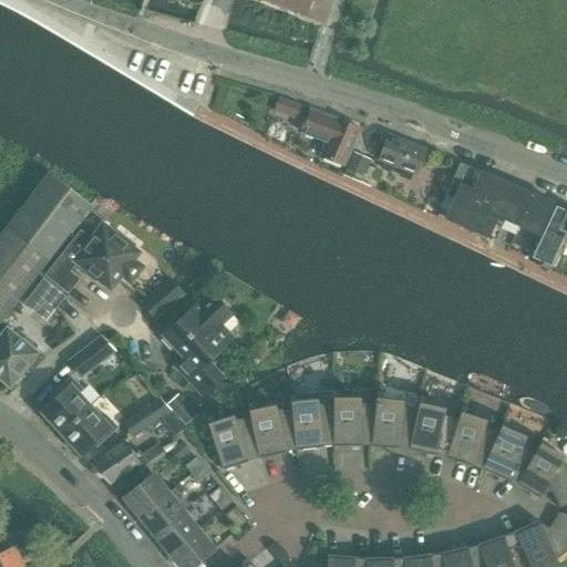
[(264,0),(305,16),(310,0),(264,0)]
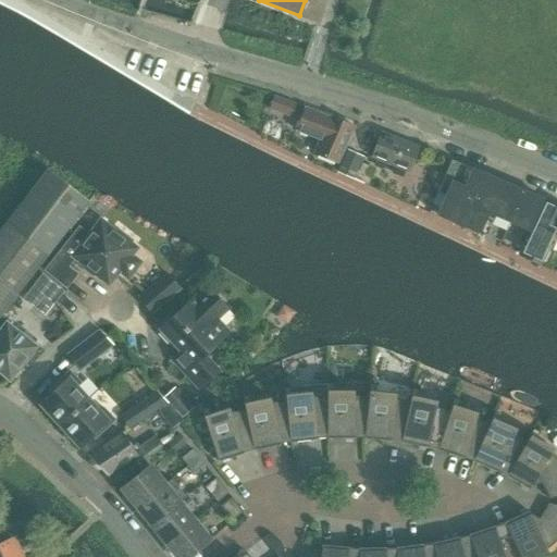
[(270,109),(291,116),(295,104),(274,97),(270,109)]
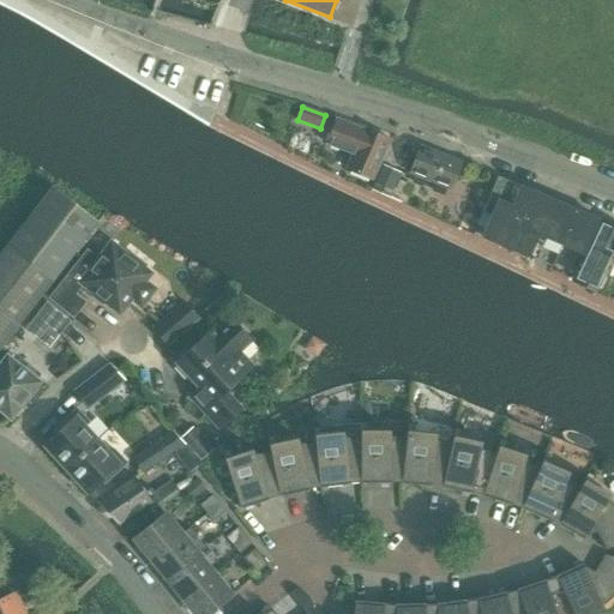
[(336,120),(336,121),(326,144),(351,155),(345,170),(372,181),(390,140),(336,120)]
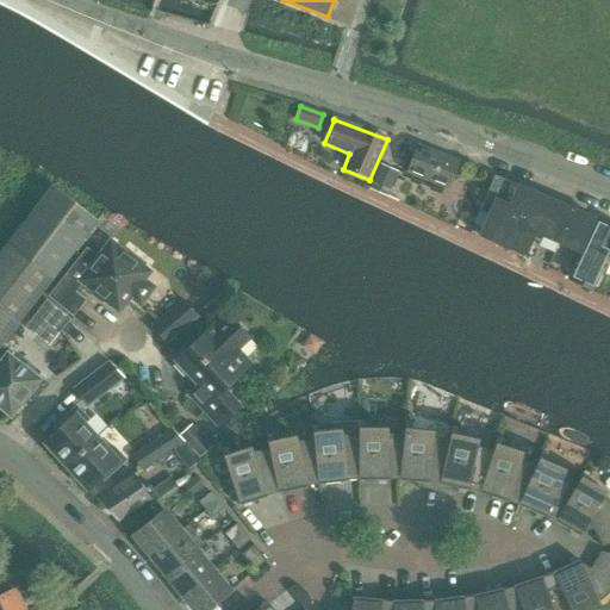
[(406,173),(447,190),(458,161),(417,145),(406,173)]
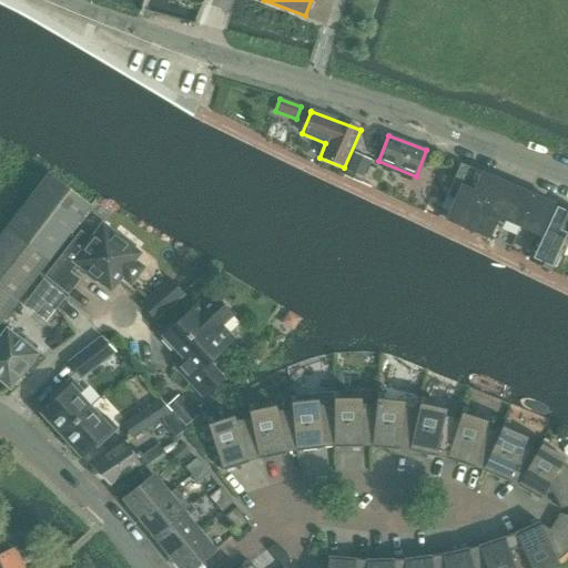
[(345,175),(361,183),(371,161),(355,154),(345,175)]
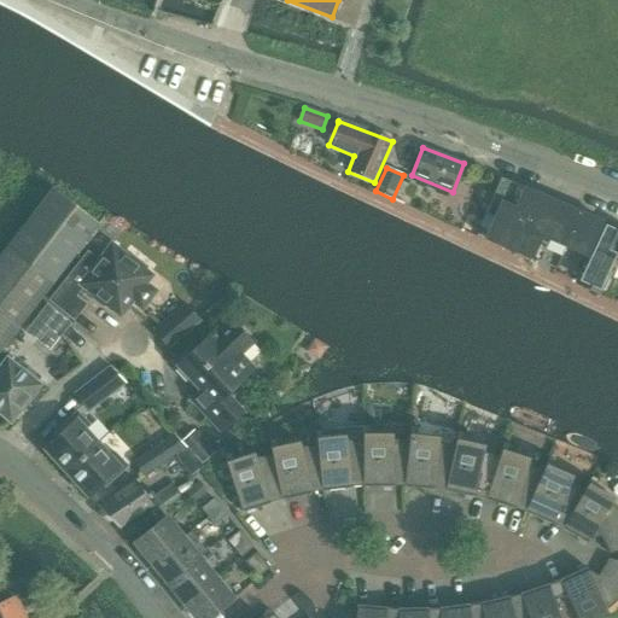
[(523,228),(537,194),(501,179),(487,213),(495,216),(485,238),(531,258),(532,256),(536,257),(541,246),(537,245),(541,237),(541,235),(523,228)]
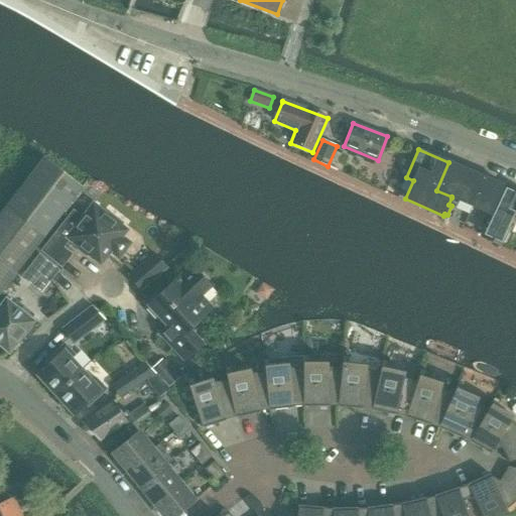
[(44,156),(0,213),(0,291),(83,186),(44,156)]
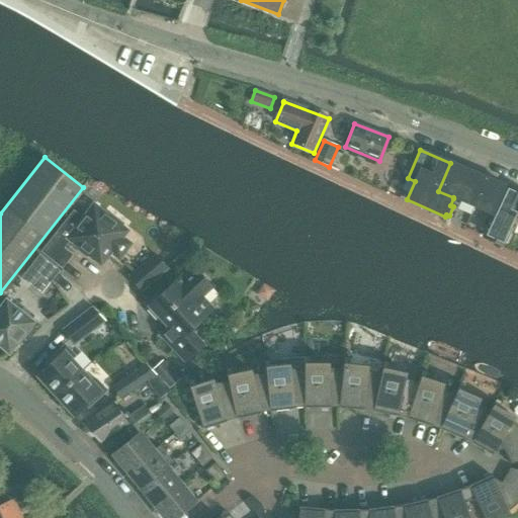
[(484,177),(450,163),(438,191),(453,197),(453,198),(471,205),(484,177)]
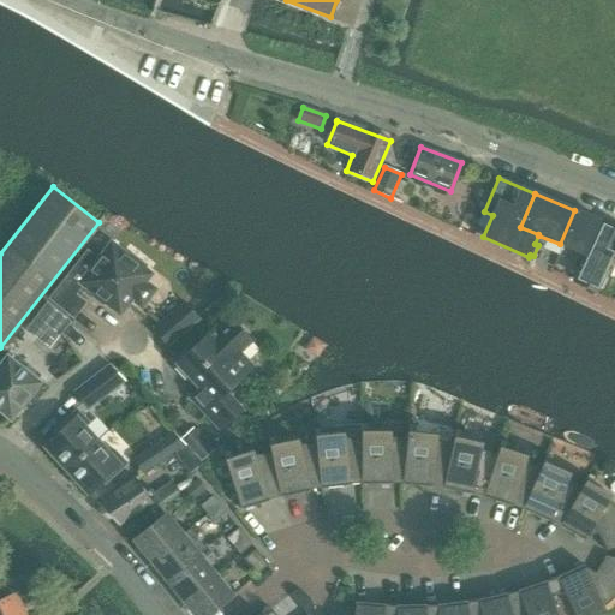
[(598,220),(574,210),(560,244),(584,255),(598,220)]
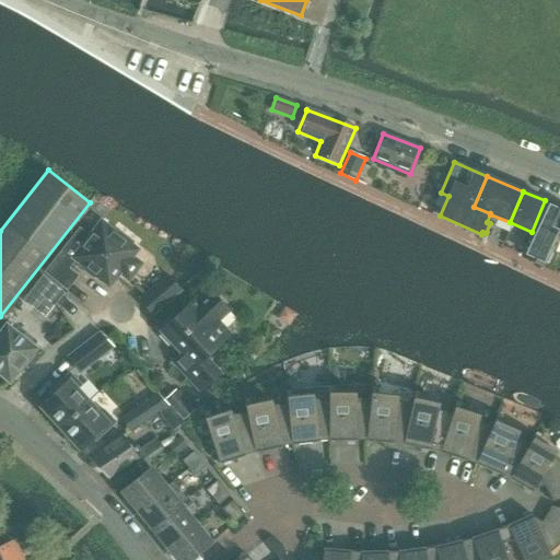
[(544,265),(545,265),(559,232),(559,207),(549,202),(524,257),(544,266),(544,265)]
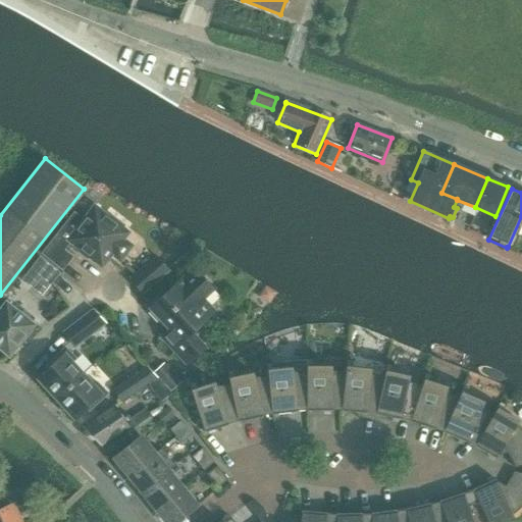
[(73,214),(43,254),(62,268),(71,257),(62,251),(70,241),(101,265),(109,255),(120,263),(135,246),(123,237),(126,232),(121,229),(124,226),(110,215),(108,218),(94,208),(84,221),(73,214)]
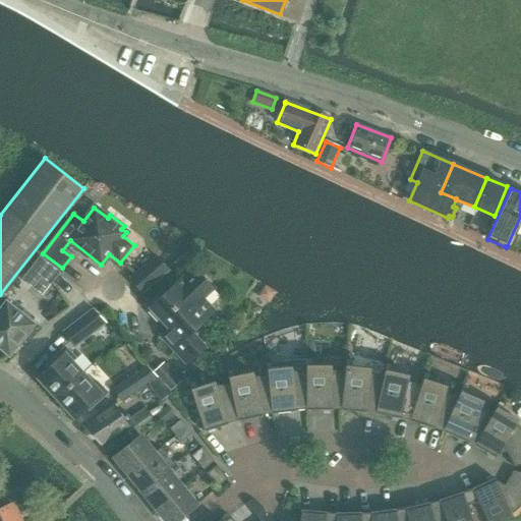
[(520,222),(520,221),(520,216),(507,246),(511,248),(517,235),(515,234),(520,222)]
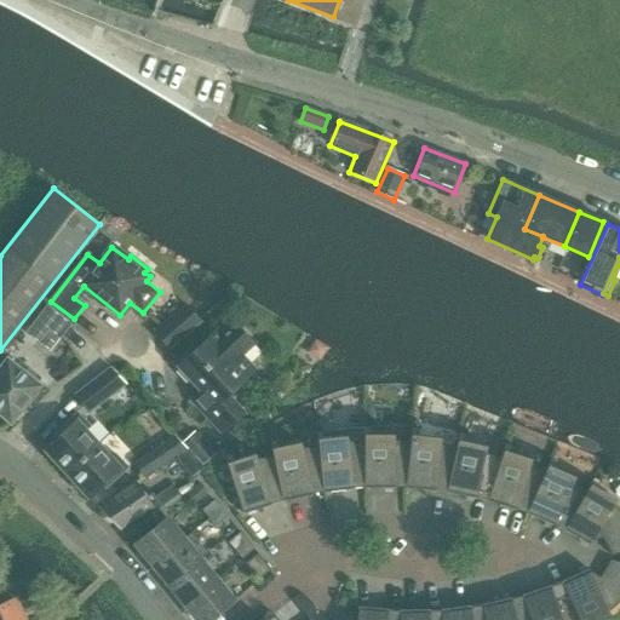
[(185,305),(155,331),(170,348),(200,322),(185,305)]
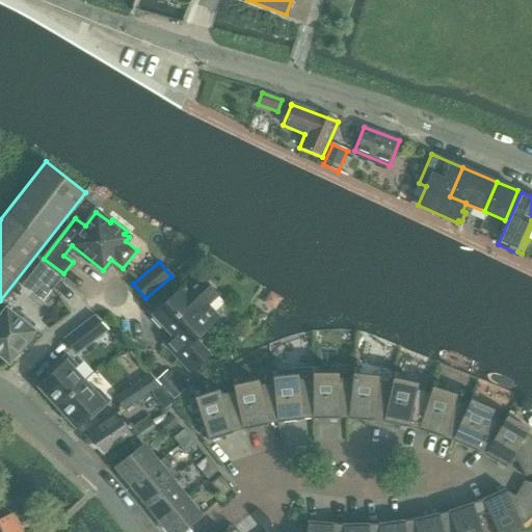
[(41,263),(23,286),(32,294),(41,283),(51,290),(60,278),(41,263)]
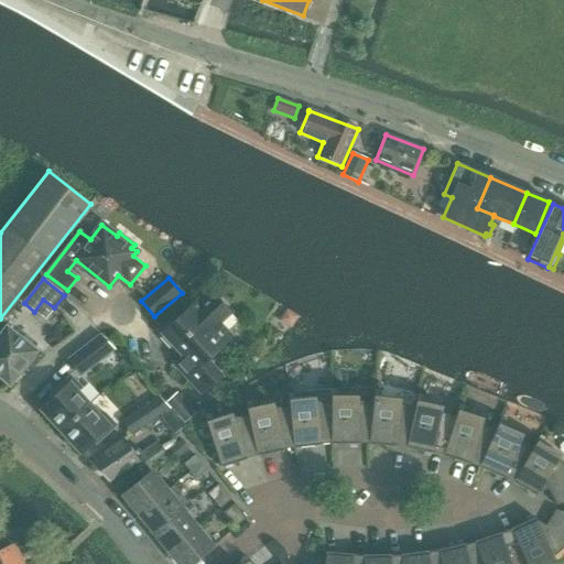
[(173,365),(201,394),(220,377),(205,360),(231,336),(219,324),(230,314),(212,293),(201,304),(197,301),(165,331),(187,353),(173,365)]
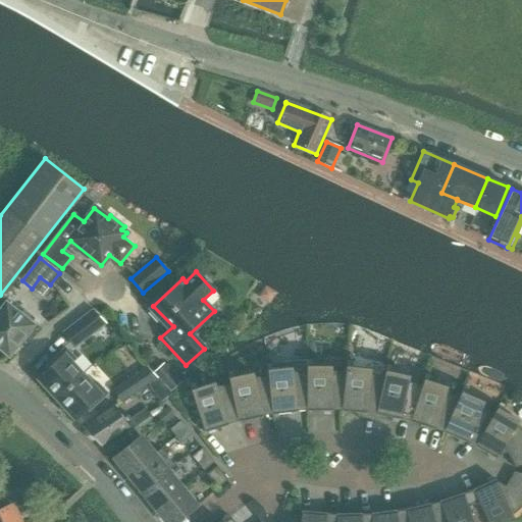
[(0,350),(7,356),(6,356),(8,358),(10,356),(9,356),(23,338),(28,341),(35,331),(33,327),(35,324),(32,322),(34,318),(23,311),(20,313),(5,302),(0,308),(0,350)]
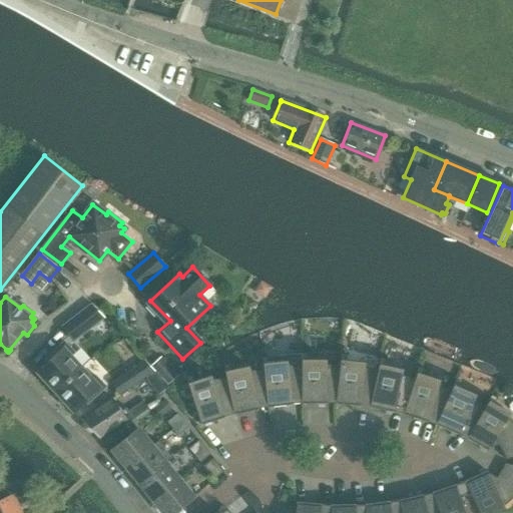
[(62,327),(73,342),(104,318),(92,305),(62,327)]
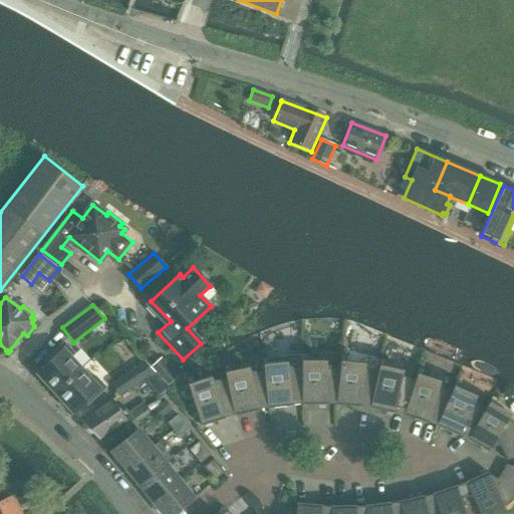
[(36,373),(54,394),(81,368),(71,357),(74,354),(63,343),(50,355),(53,358),(36,373)]
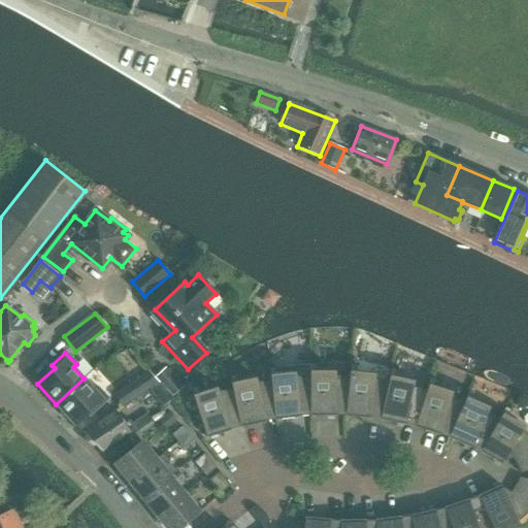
[(275,420),(310,416),(310,364),(309,364),(309,377),(296,376),(295,371),(276,373),(275,368),(270,368),(275,420)]
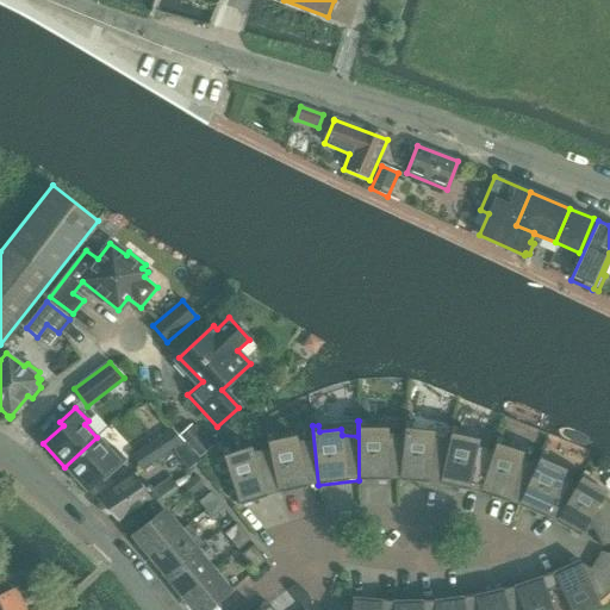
[(398,480),(399,480),(405,422),(404,422),(403,436),(387,434),(387,428),(365,428),(365,421),(359,421),(359,480),(398,480)]
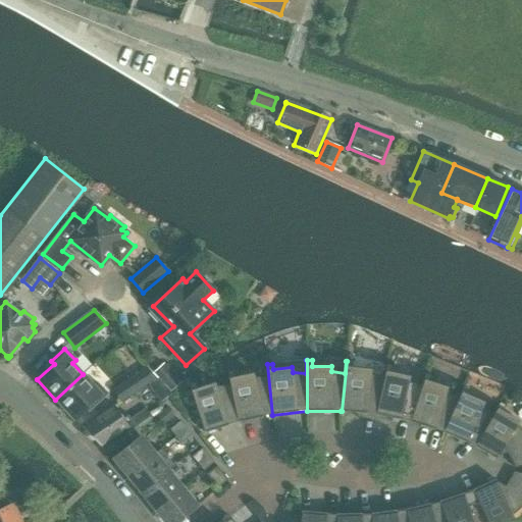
[(342,411),(376,414),(386,365),(383,377),(370,373),(370,369),(352,367),(353,361),(347,361),(342,411)]
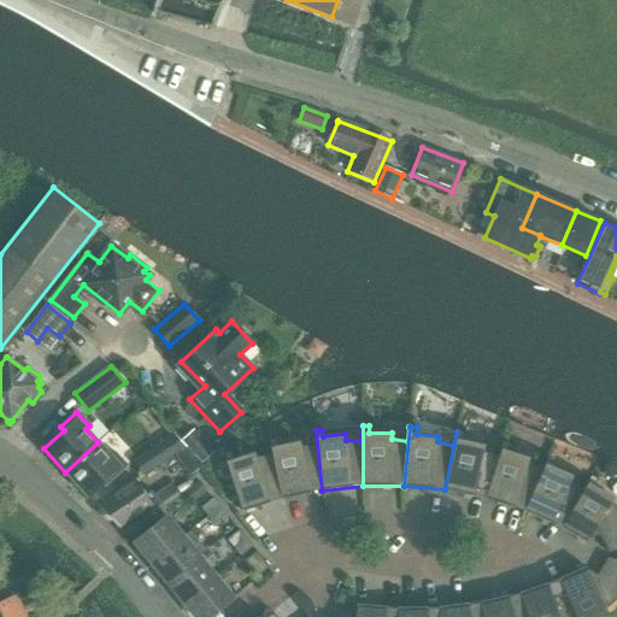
[(281,499),(322,491),(316,430),(315,430),(316,446),(300,446),(299,441),(277,446),(276,439),(269,440),(281,499)]
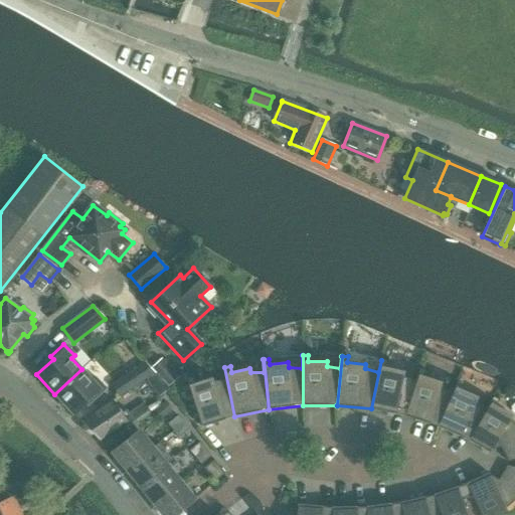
[(394,413),(404,416),(420,368),(419,368),(415,380),(402,375),(403,371),(385,367),(387,361),(381,360),(371,408),(394,413)]
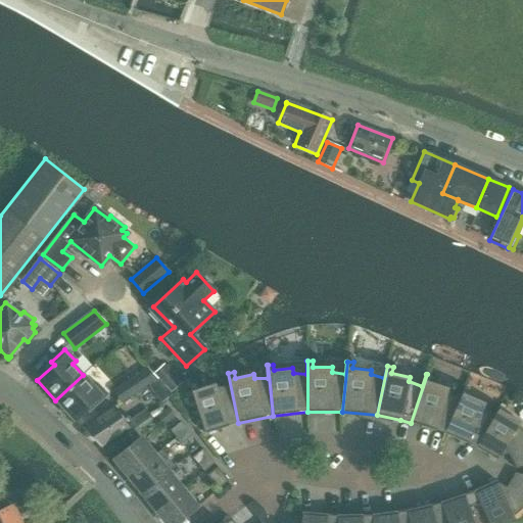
[(156,375),(173,392),(181,384),(164,367),(156,375)]
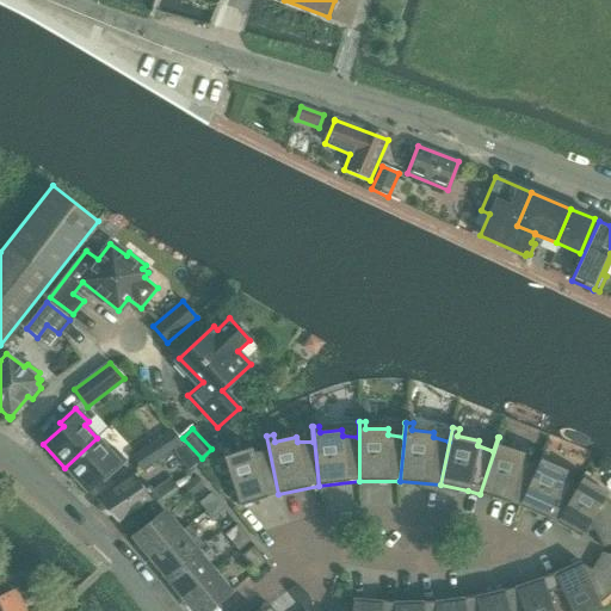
[(134,457),(143,470),(184,443),(173,431),(134,457)]
